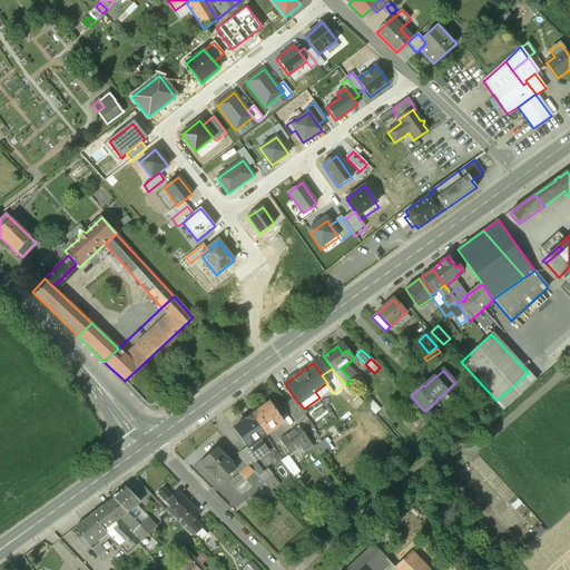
[(528,373),(497,401),(495,402),(503,411),(536,381),(528,372),(527,372),(528,373)]
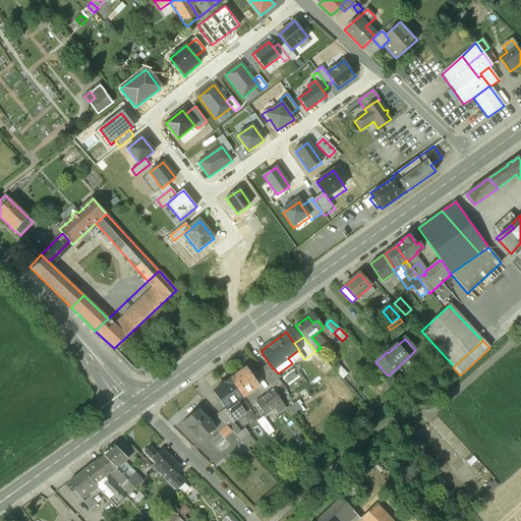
[(273,368),(269,363),(259,370),(270,386),(281,378),(278,373),(274,368),(273,368)]
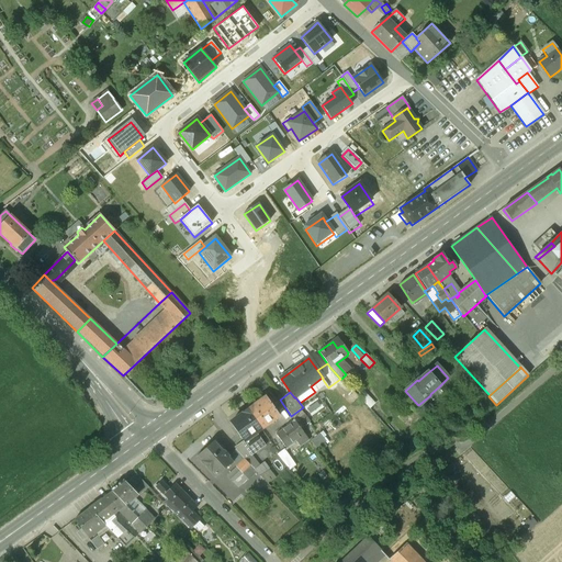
[(363,392),(358,396),(370,408),(375,404),(363,392)]
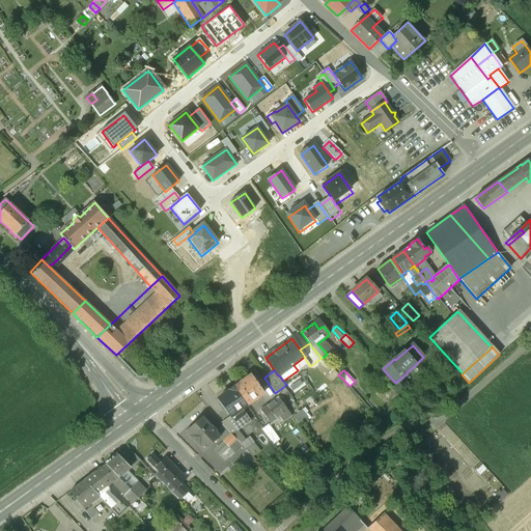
[(251,375),(239,384),(239,383),(233,387),(247,406),(252,402),(251,401),(263,393),(251,375)]
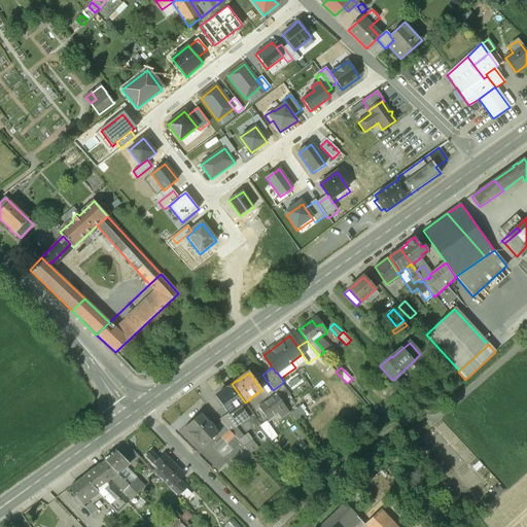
[(232,384),(226,387),(227,388),(215,396),(227,414),(225,416),(234,426),(235,428),(249,418),(240,407),(245,402),(232,384)]
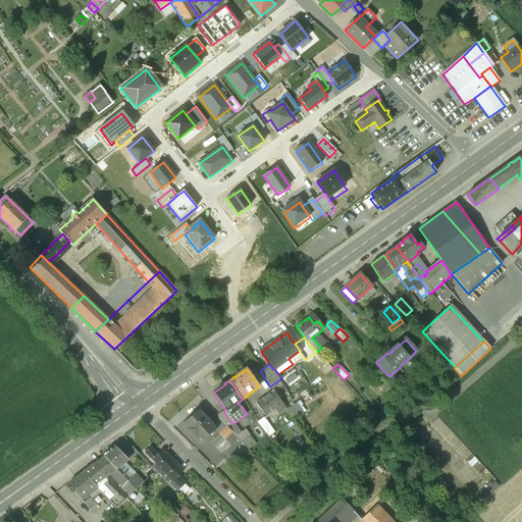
[(274,392),(257,405),(266,417),(275,410),(279,415),(288,410),(274,392)]
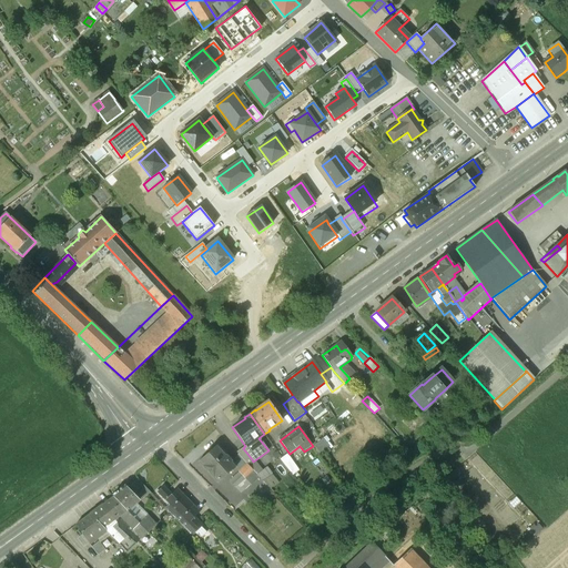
[(325,437),(315,445),(321,452),(331,444),(325,437)]
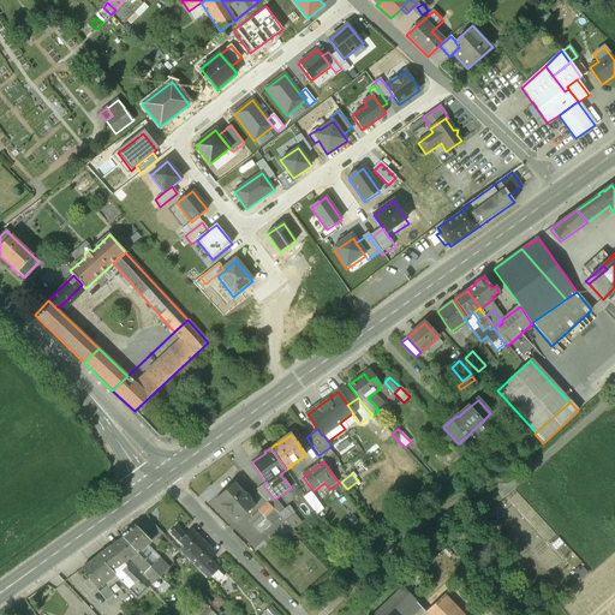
[(251,499),(234,482),(215,500),(236,523),(244,514),(246,518),(255,511),(252,507),(257,502),(252,497),(251,499)]
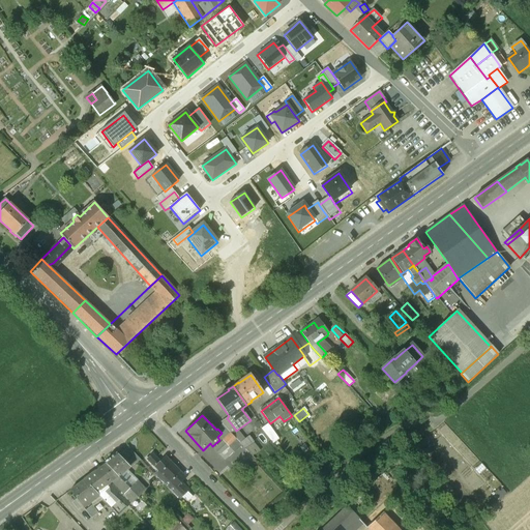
[(235,429),(227,418),(221,422),(230,433),(235,429)]
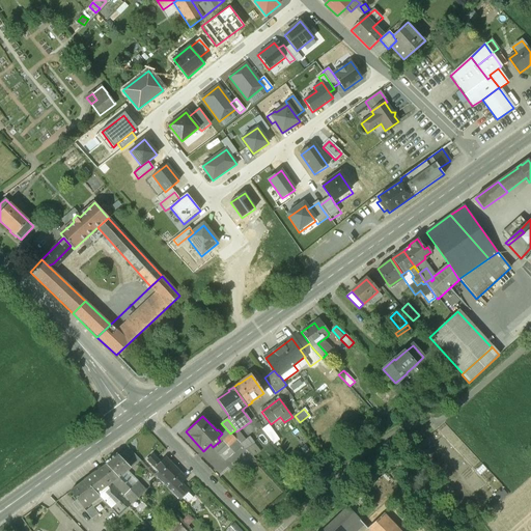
[(279,440),(269,424),(261,429),(273,445),(279,440)]
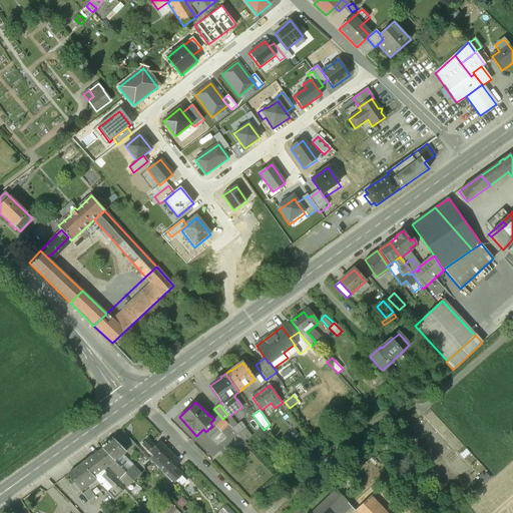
[(222,420),(215,426),(216,427),(220,431),(227,425),(222,420)]
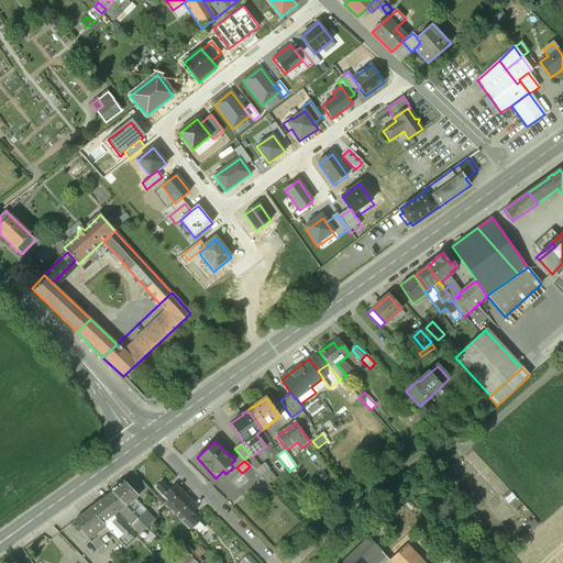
[(264,464),(254,471),(260,476),(269,470),(264,464)]
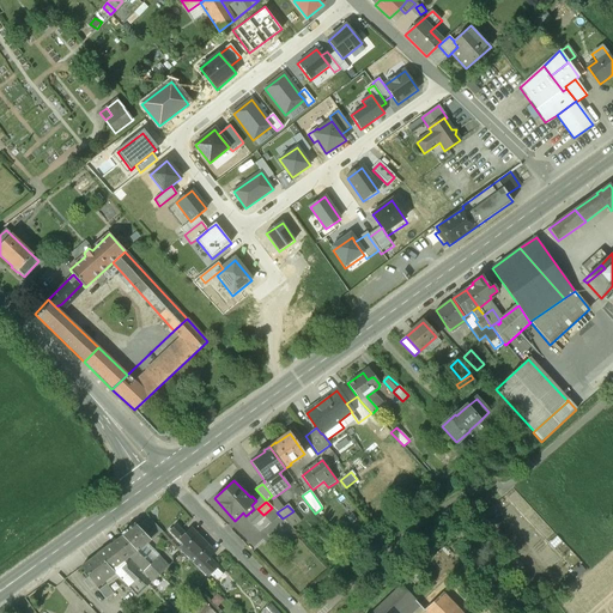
[(263,515),(259,510),(248,520),(254,526),(265,516),(263,515)]
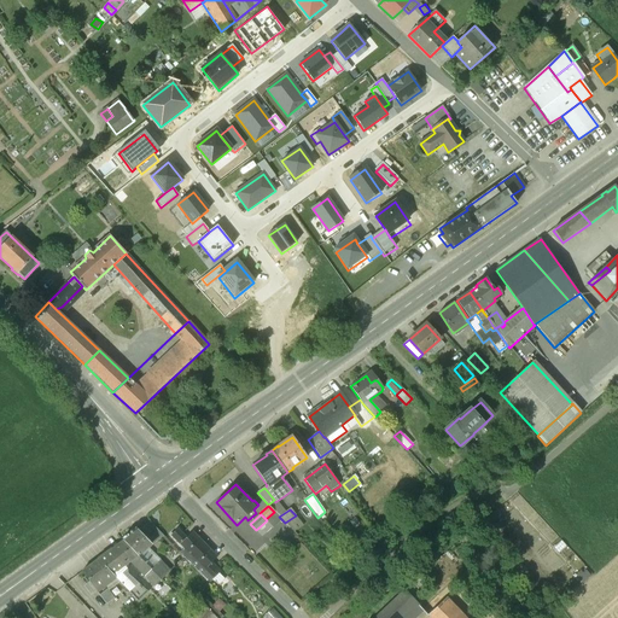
[(267,520),(256,530),(262,536),(272,526),(267,520)]
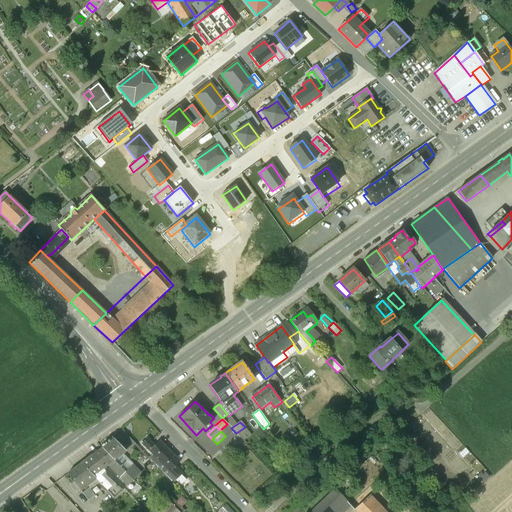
[(125,433),(116,441),(125,451),(135,443),(125,433)]
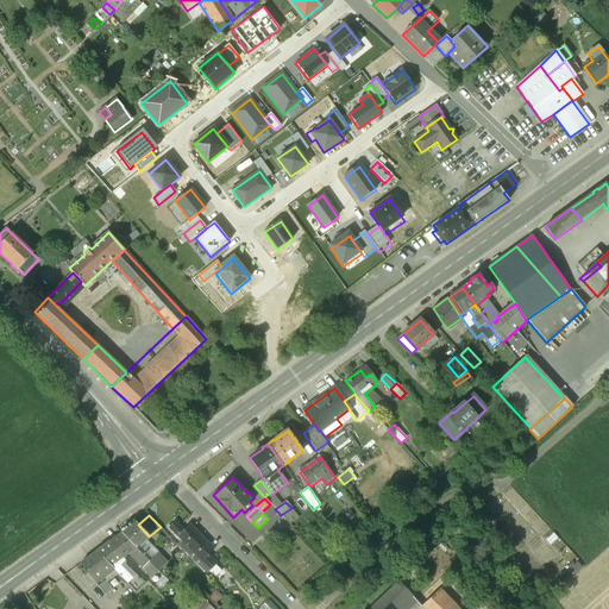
[(135,521),(120,532),(121,533),(136,547),(144,541),(146,539),(149,537),(138,525),(135,521)]
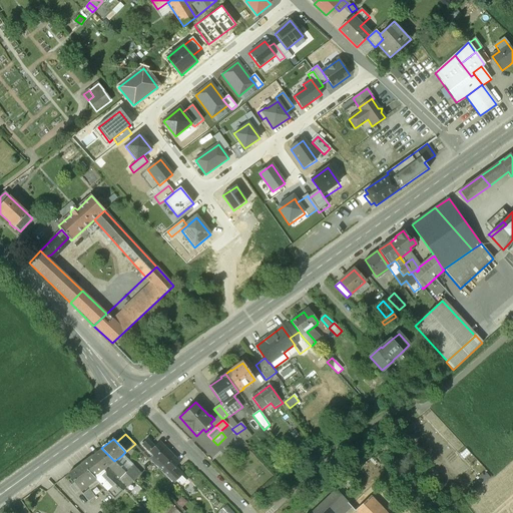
[(171,453),(159,442),(154,447),(147,439),(141,445),(152,456),(149,459),(157,467),(171,453)]
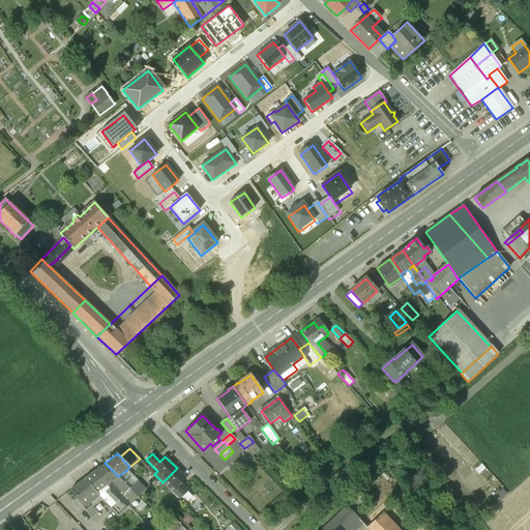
[(118,476),(106,464),(96,472),(107,486),(111,482),(114,480),(118,476)]
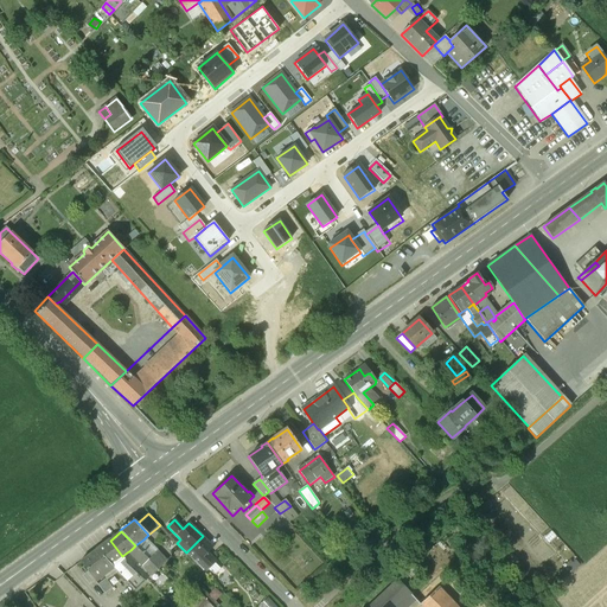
[(212,547),(203,536),(186,553),(205,572),(216,562),(208,553),(212,547)]
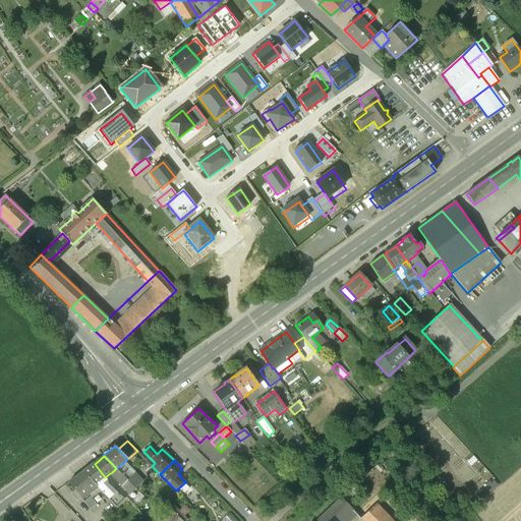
[(145,480),(125,461),(123,463),(135,474),(133,477),(132,476),(127,480),(135,488),(145,480)]
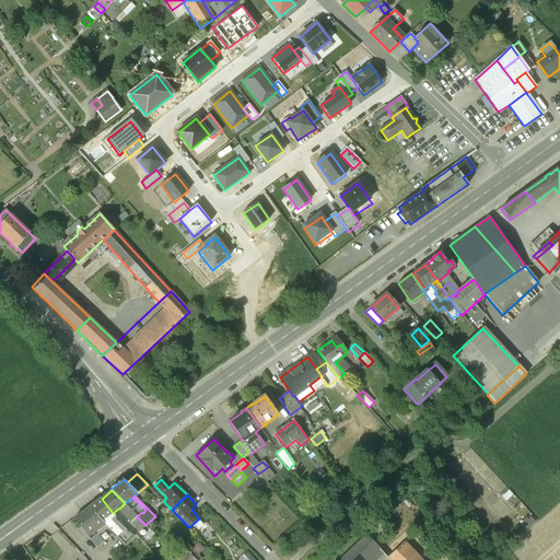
[(146,510),(132,498),(125,503),(135,514),(137,516),(142,512),(143,513),(146,510)]
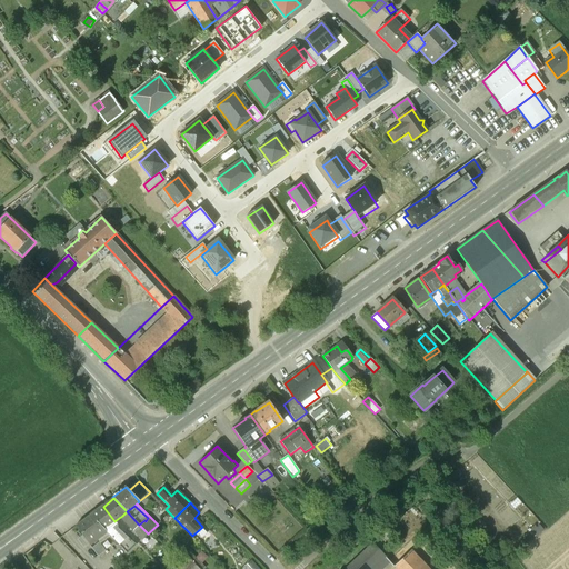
[(91,517),(103,530),(112,523),(115,521),(103,507),(91,517)]
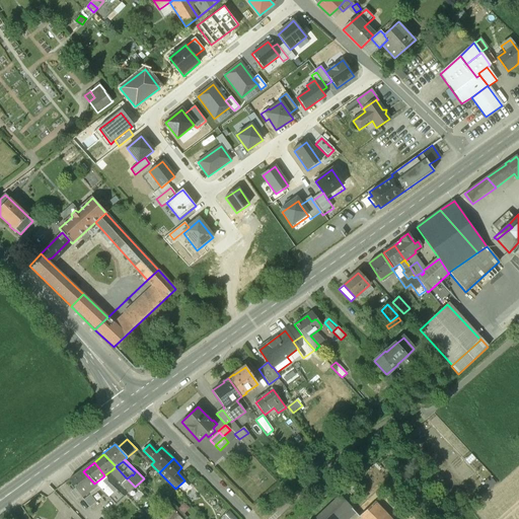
[(125,476),(116,466),(112,470),(122,480),(125,476)]
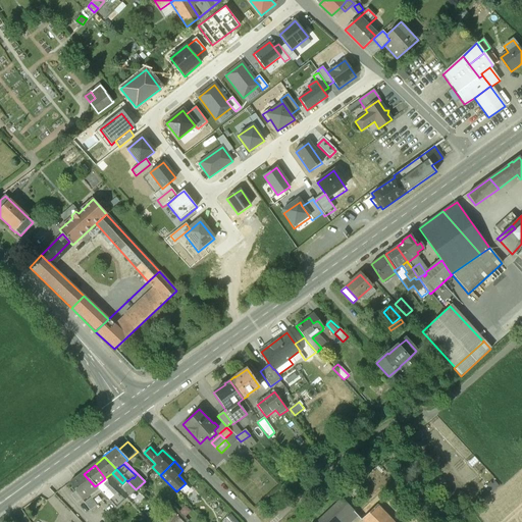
[(83,473),(68,483),(79,498),(95,486),(84,474),(83,473)]
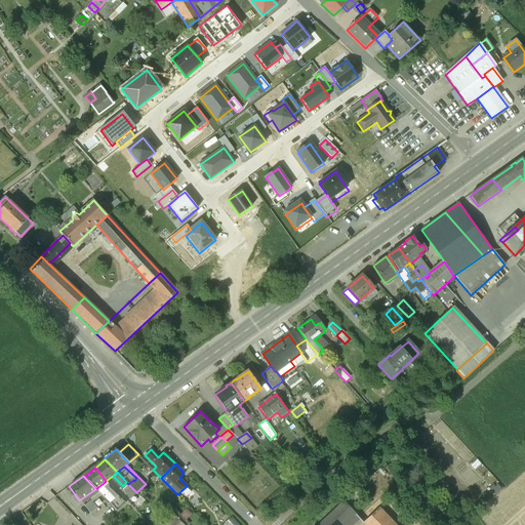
[(136,492),(128,484),(126,482),(123,486),(113,476),(110,478),(130,498),(136,492)]
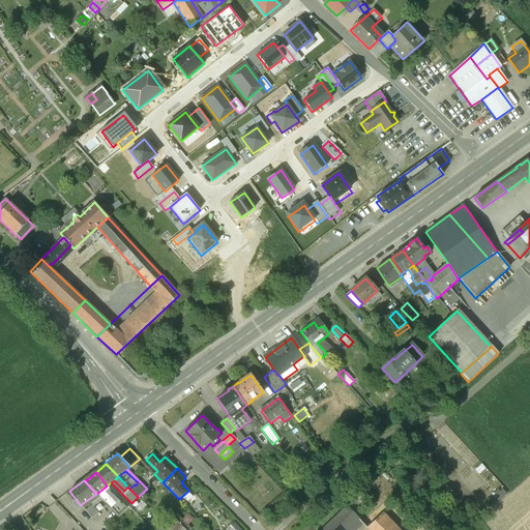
[(118,500),(105,488),(96,494),(111,508),(118,500)]
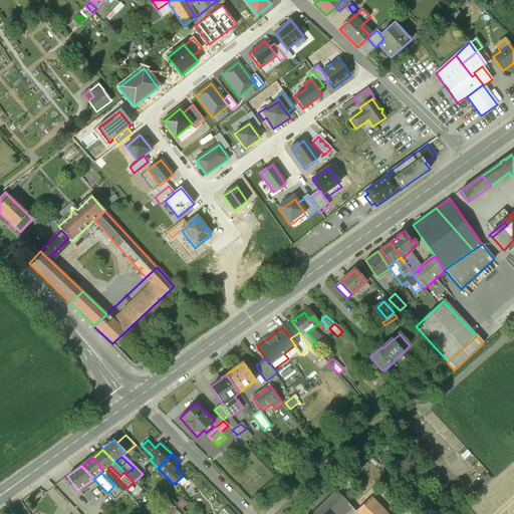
[(114,485),(107,493),(114,500),(121,494),(114,485)]
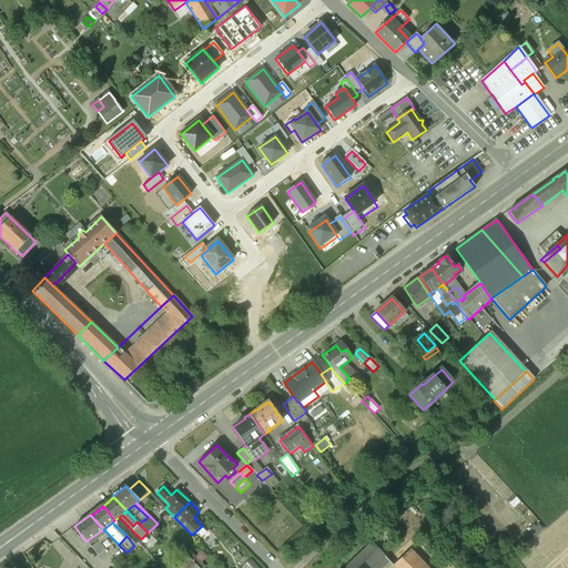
[(369,544),(344,567),(369,567),(383,556),(382,544),(369,544)]
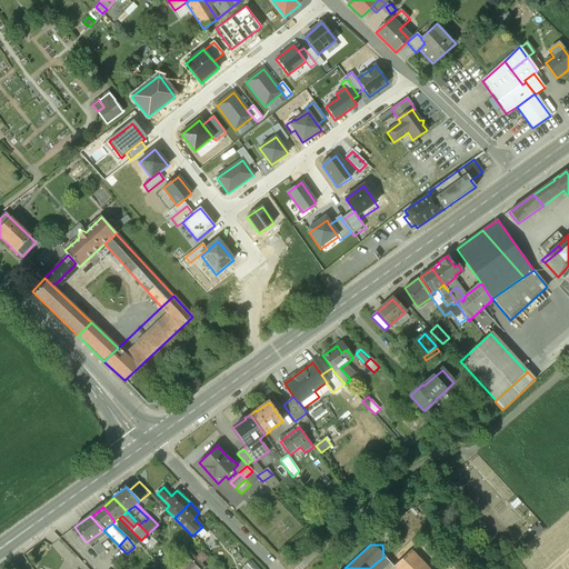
[(428,568),(411,550),(393,567),(395,568),(428,568)]
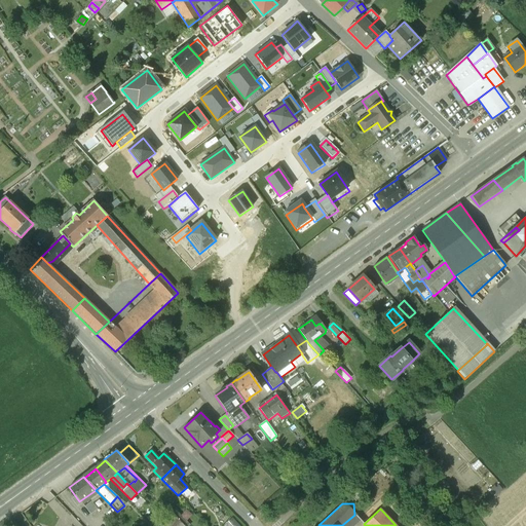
[(184,525),(171,513),(162,520),(167,525),(184,525)]
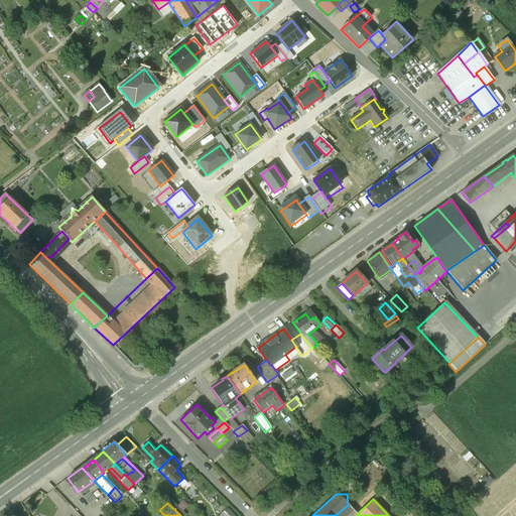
[(348,505),(336,515),(350,515),(355,512),(348,505)]
